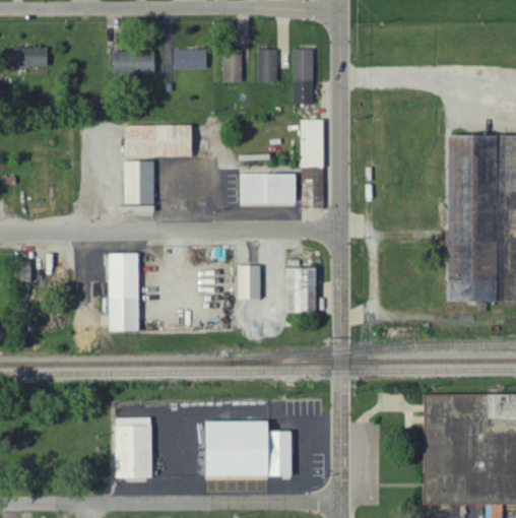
[(47,66),(47,47),(10,47),(10,66),(47,66)]
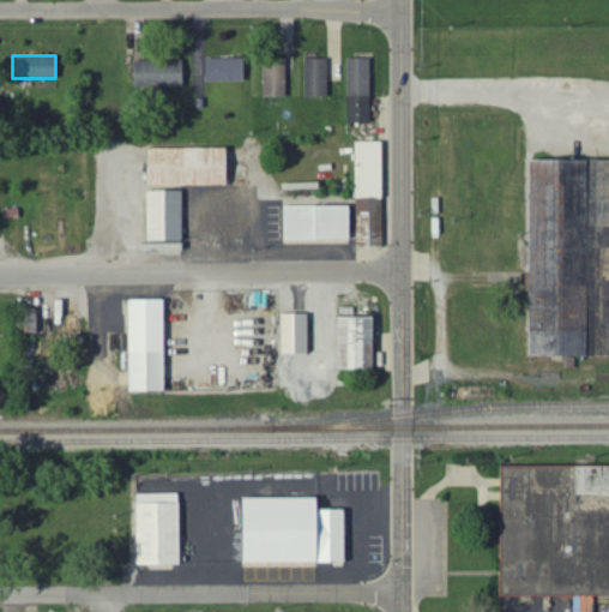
[(242,81),(242,58),(202,58),(202,81),(242,81)]
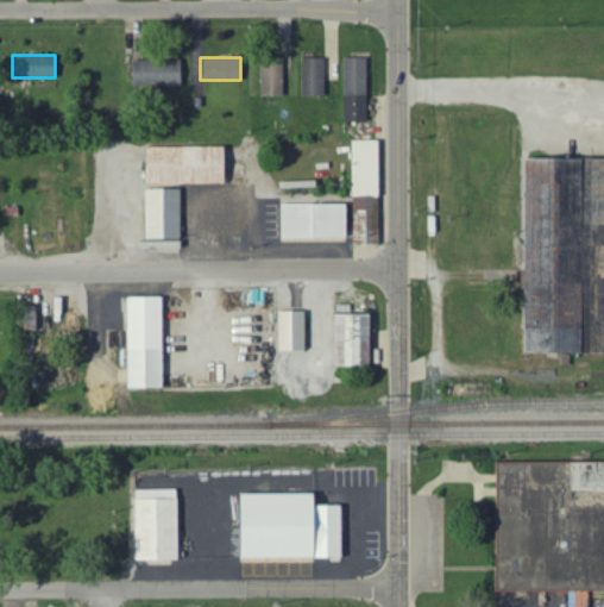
[(299,57),(300,97),(322,95),(322,57),(299,57)]
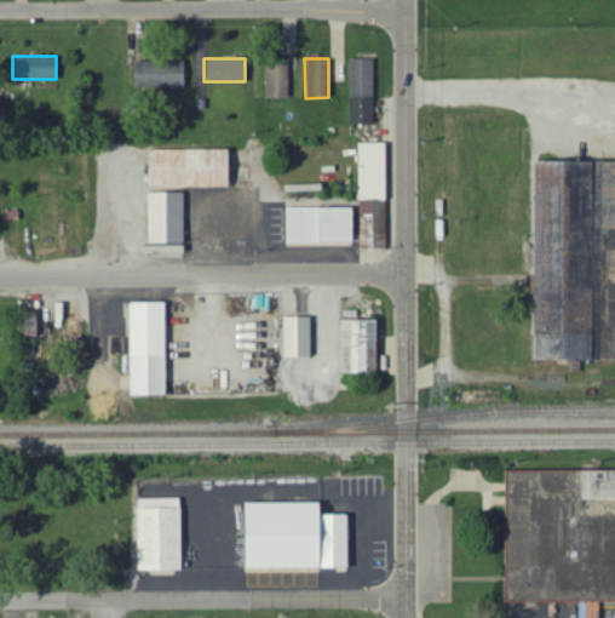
[(372,58),(348,58),(346,124),(371,125),(372,58)]
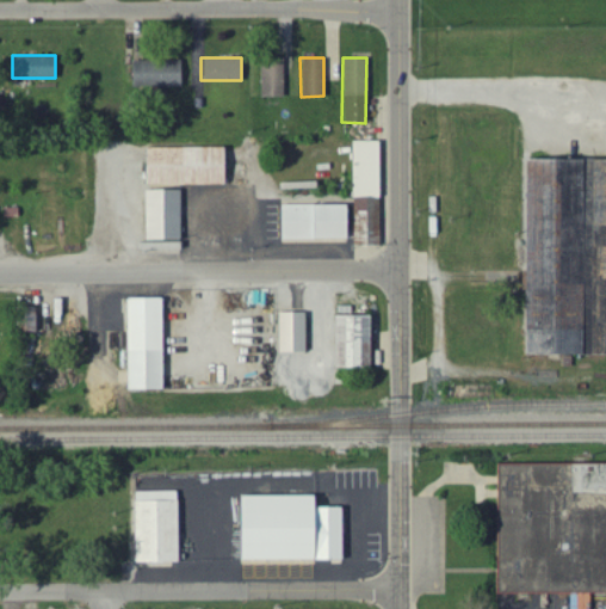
[(130,86),(180,85),(179,59),(130,60),(130,86)]
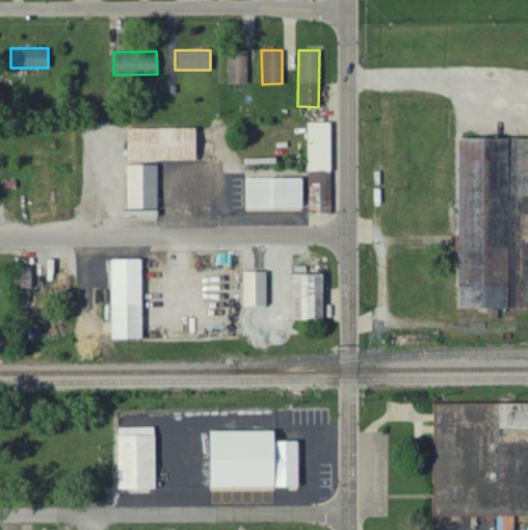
[(246,83),(246,52),(226,52),(226,83),(246,83)]
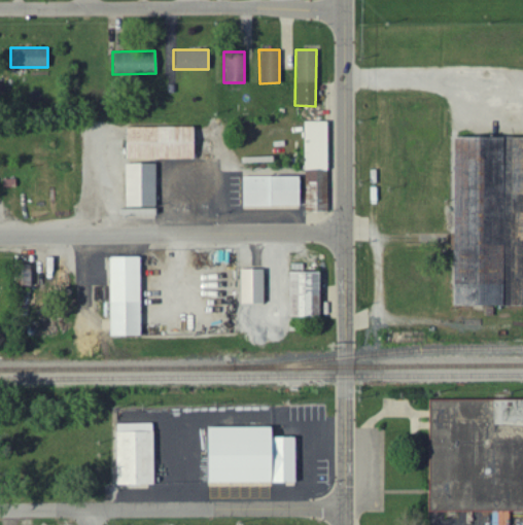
[(242,205),(302,205),(303,211),(318,211),(318,170),(327,170),(326,120),(303,120),(303,175),(242,176),(242,205)]
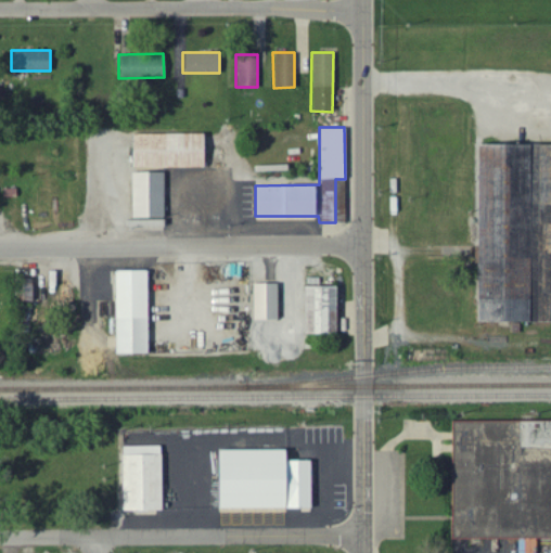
[(206,167),(206,133),(133,132),(133,167),(206,167)]
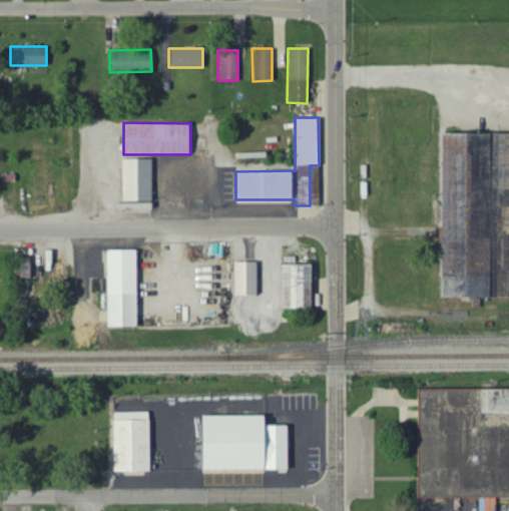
[(508,132),(445,133),(445,298),(508,297),(508,132)]
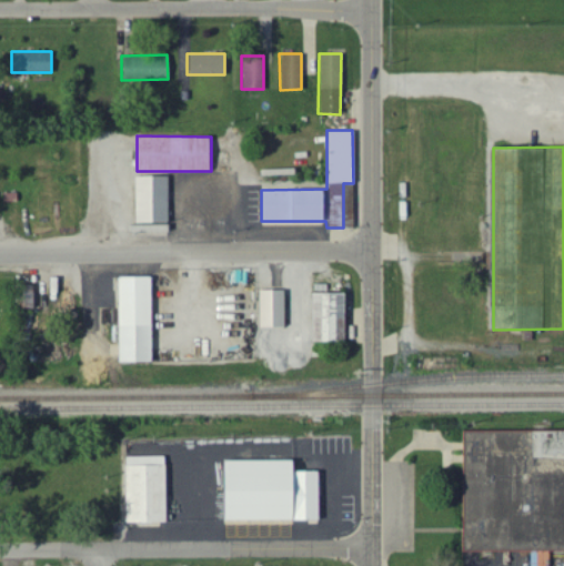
[(168,221),(168,175),(134,175),(136,222),(168,221)]
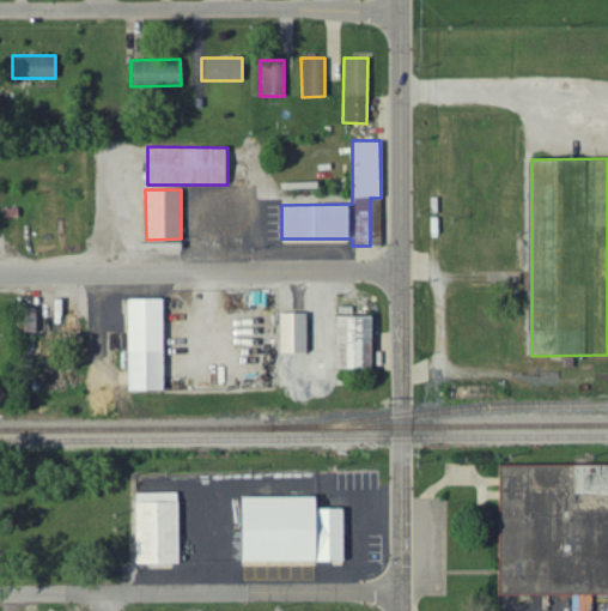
[(127,298),(128,391),(164,391),(163,298),(127,298)]
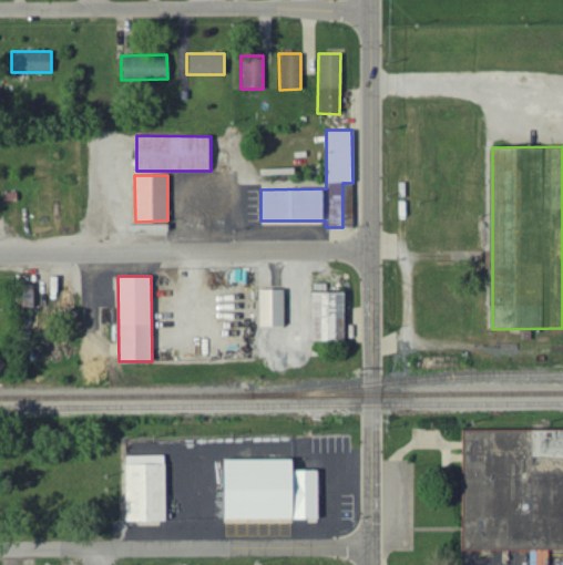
[(284,289),(259,289),(259,327),(284,326),(284,289)]
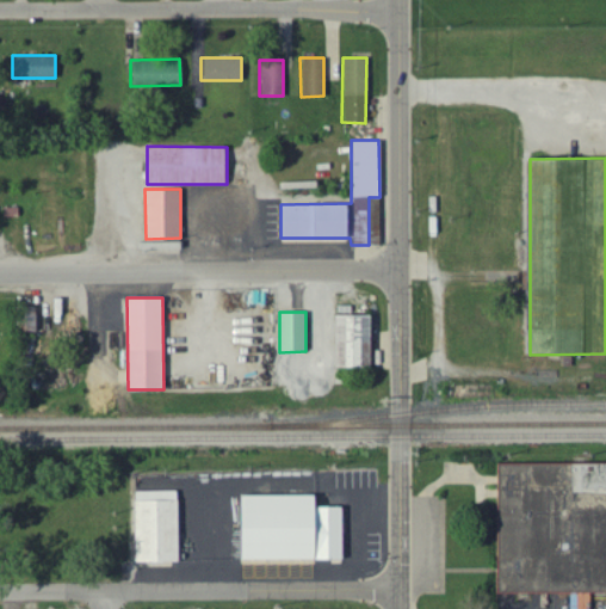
[(333,368),(372,367),(371,314),(332,315),(333,368)]
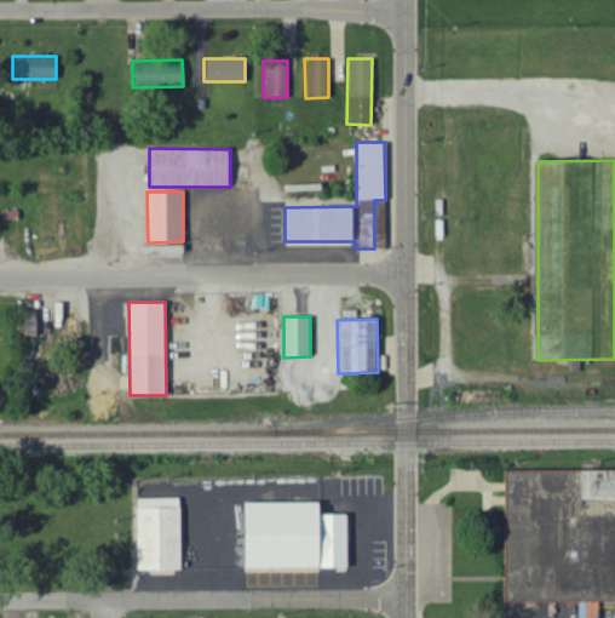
[(614,469),(506,469),(506,600),(614,600),(614,469)]
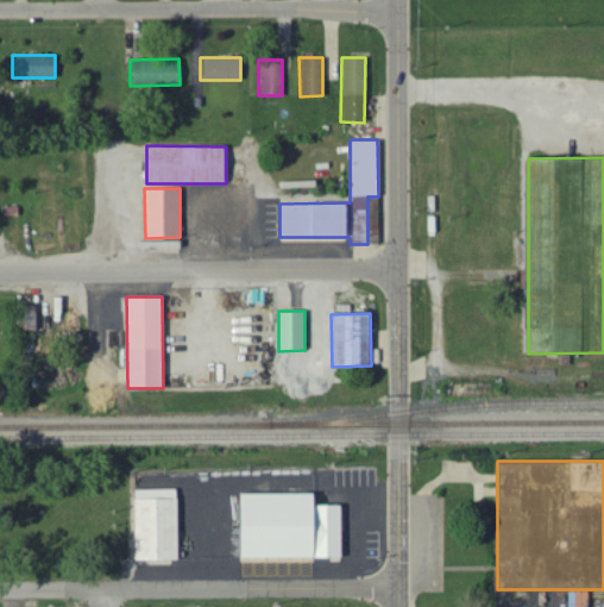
[(134,489),(136,561),(178,559),(177,488),(134,489)]
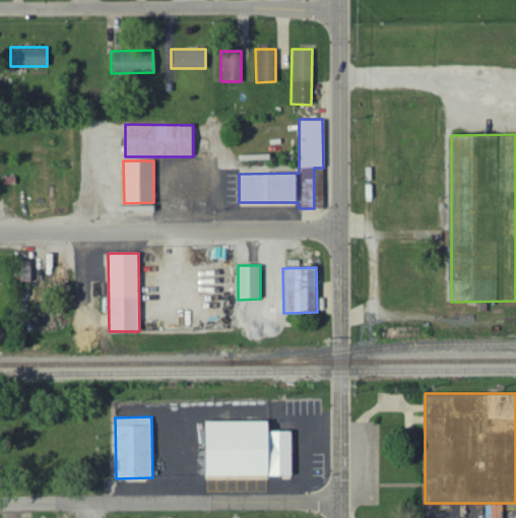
[(209,476),(293,475),(293,431),(270,431),(270,421),(203,422),(204,450),(208,450),(209,476)]
